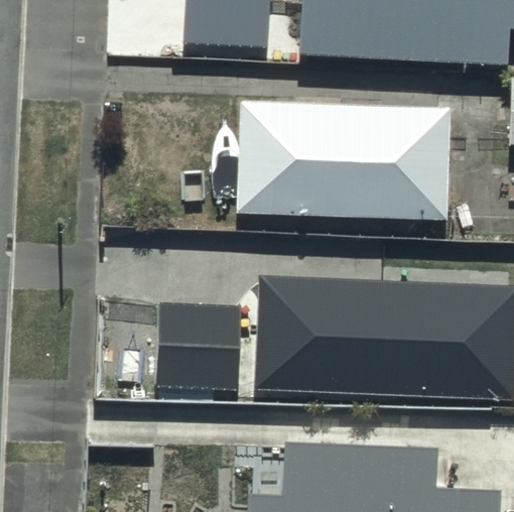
[(266,0),(184,0),(182,47),(263,52),(266,0)]
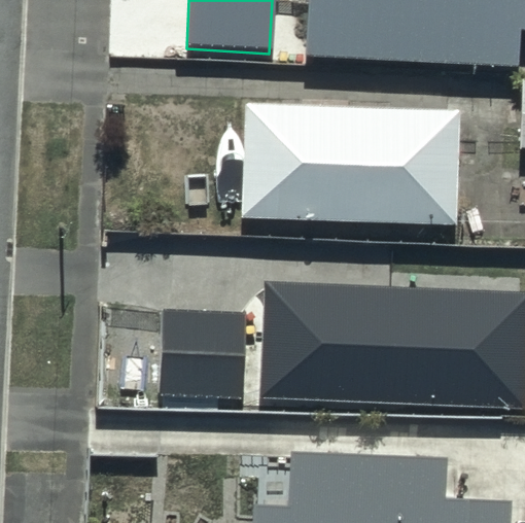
[(524,0),(308,0),(306,56),(519,66),(520,29),(524,29),(524,0)]
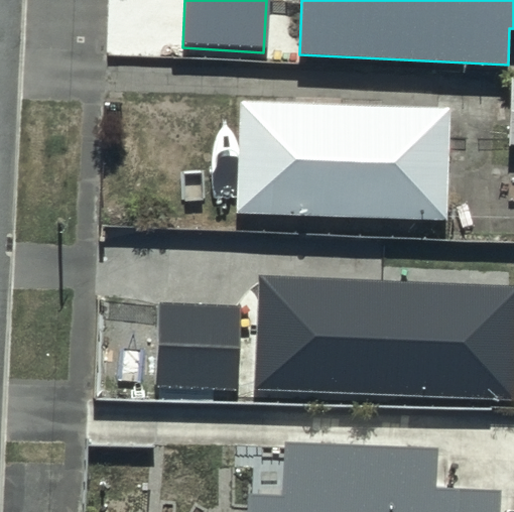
[(455,106),(235,101),(232,214),(453,220),(455,106)]
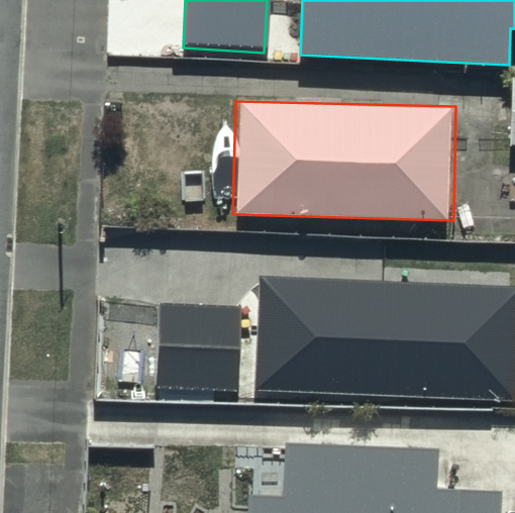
[(514,336),(514,290),(260,280),(254,394),(512,404),(514,336)]
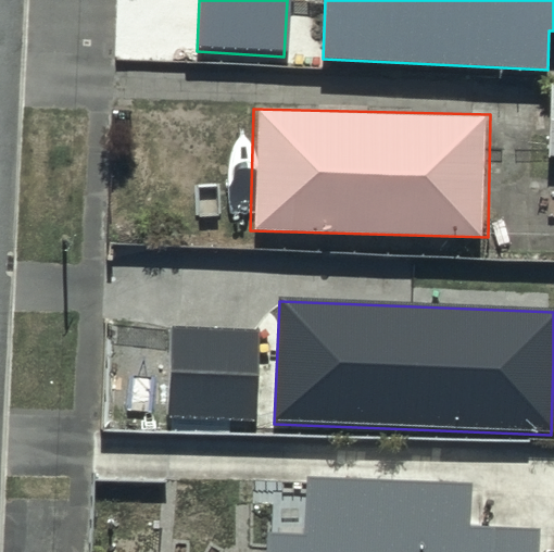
[(257,336),(173,330),(167,421),(253,426),(257,336)]
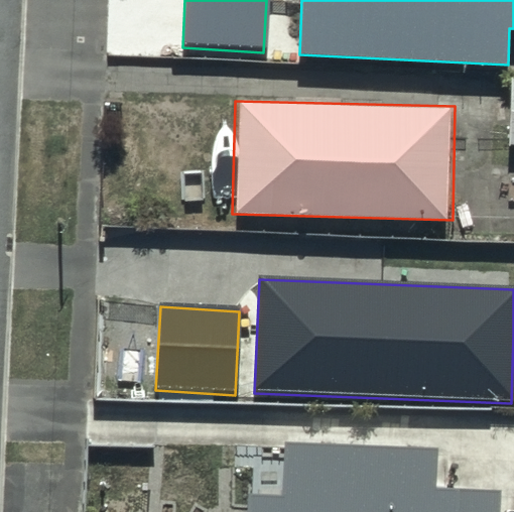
[(437,448),(287,440),(285,496),(248,494),(246,511),(499,511),(501,492),(435,489),(437,448)]
